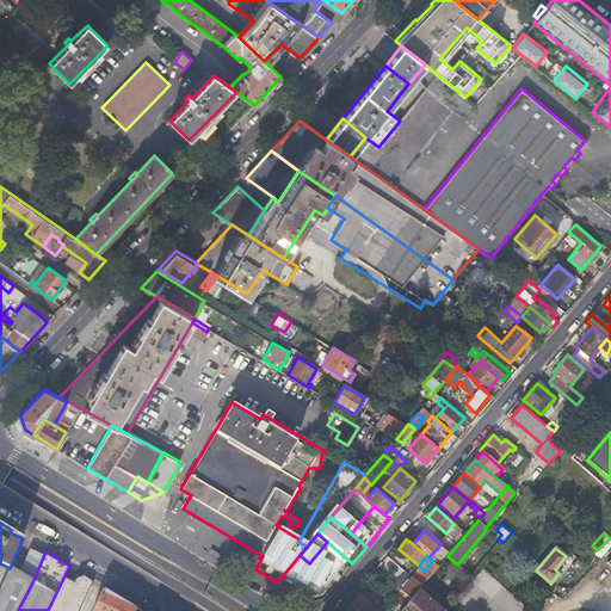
[(295,561),(277,582),(296,594),(313,575),(295,561)]
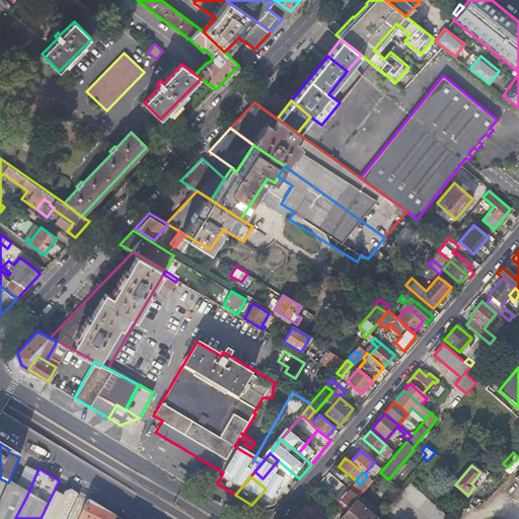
[(344,504),(349,508),(358,497),(372,480),(367,476),(360,485),(344,504)]
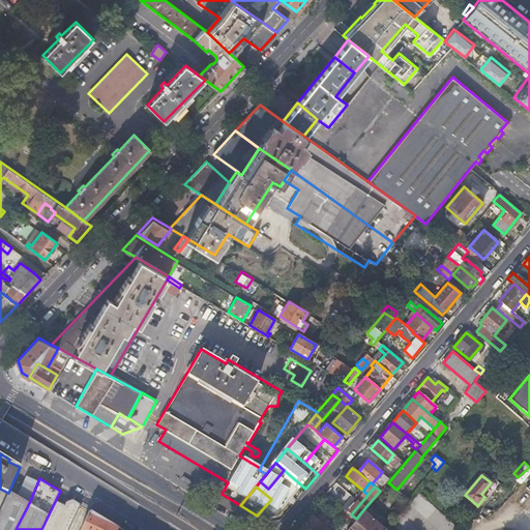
[(9,491),(8,493),(0,510),(0,529),(16,529),(29,503),(9,491)]
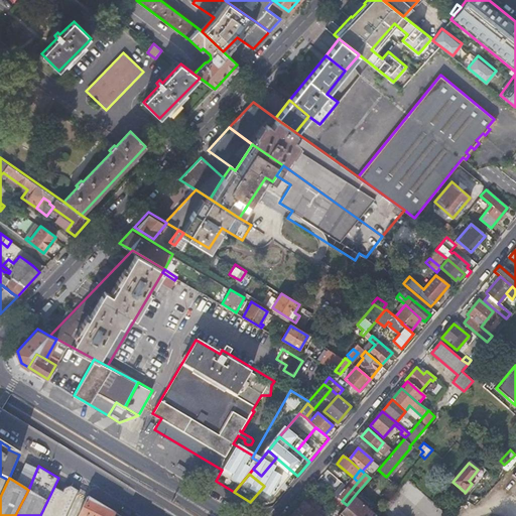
[(374,515),(365,507),(368,504),(356,494),(347,505),(339,515),(374,515)]
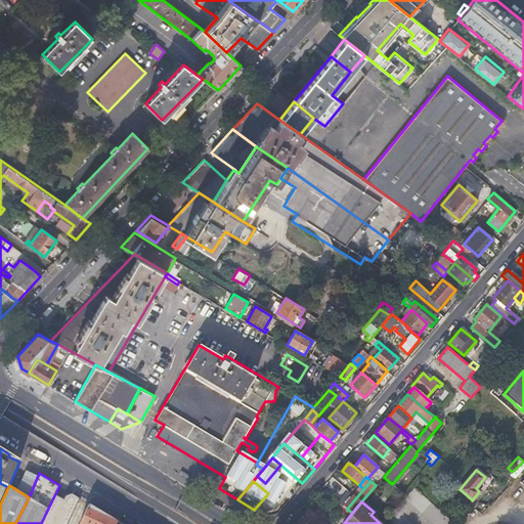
[(79,523),(116,523),(118,521),(89,504),(79,523)]
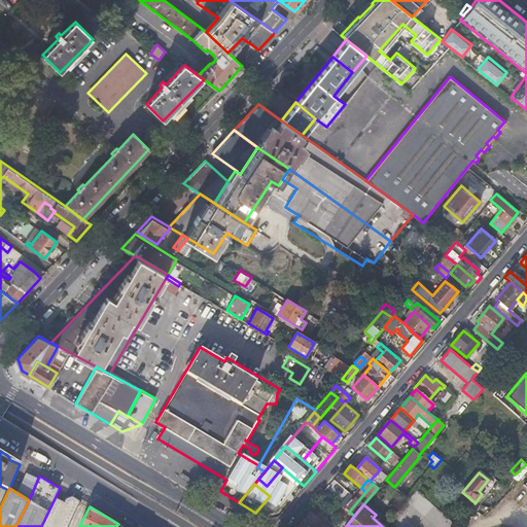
[(326,526),(310,512),(296,526),(326,526)]
